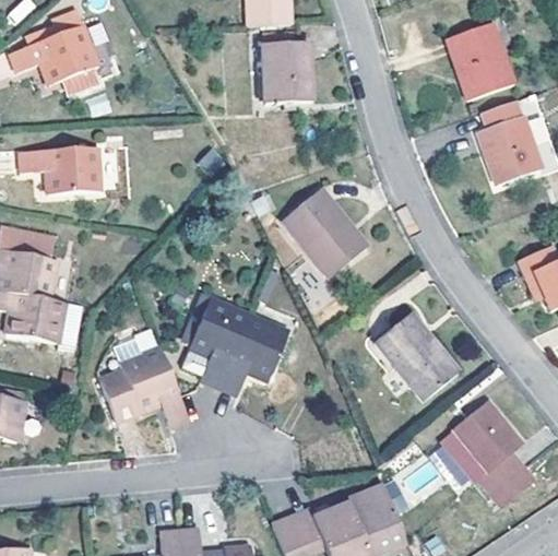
[(82,0),(84,9),(95,6),(93,0),(82,0)]
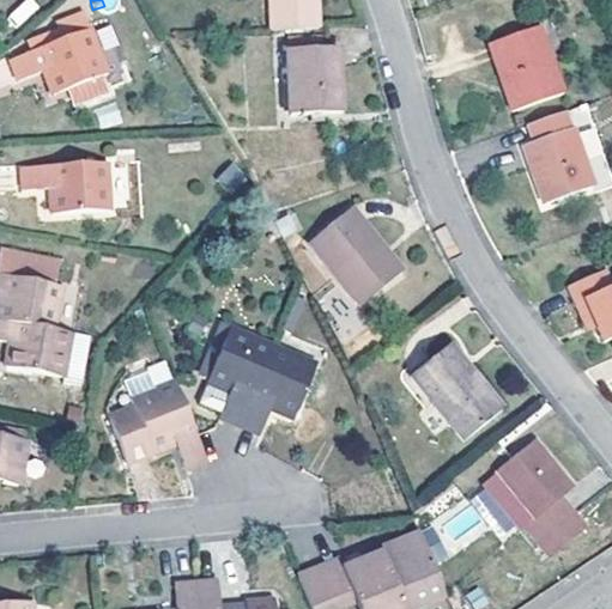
[(270,0),(272,26),(320,24),(317,0),(270,0)]
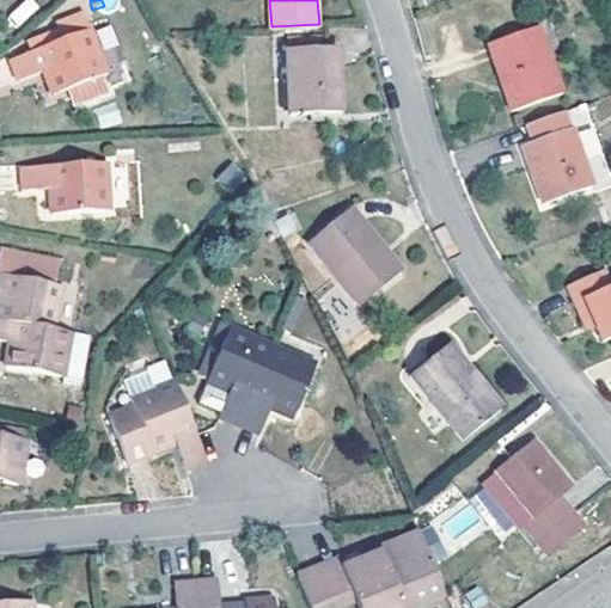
[(32,49),(12,56),(19,78),(46,69),(52,66),(54,73),(48,75),(55,92),(71,87),(77,104),(111,92),(103,72),(109,69),(91,26),(85,12),(59,20),(61,29),(66,37),(32,49)]
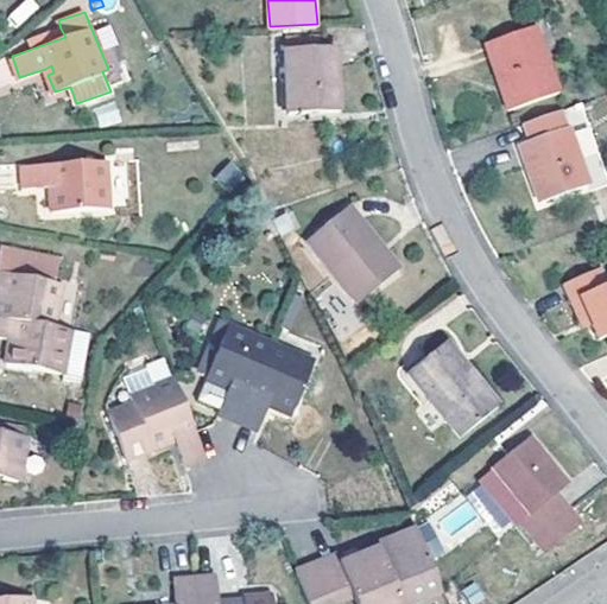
[(538,21),(482,40),(506,108),(562,89),(538,21)]
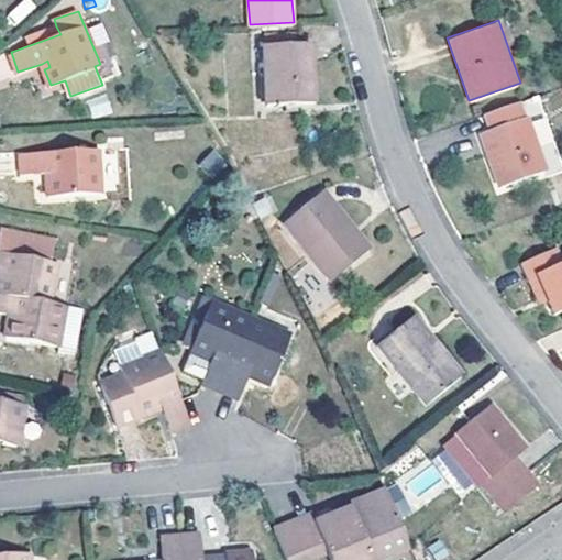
[(28,37),(30,45),(61,34),(56,26),(28,37)]
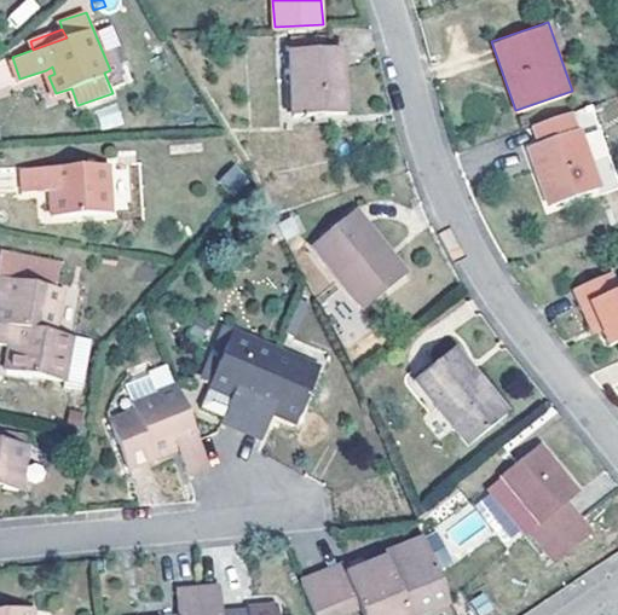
[(289,35),(290,47),(325,46),(324,35),(289,35)]
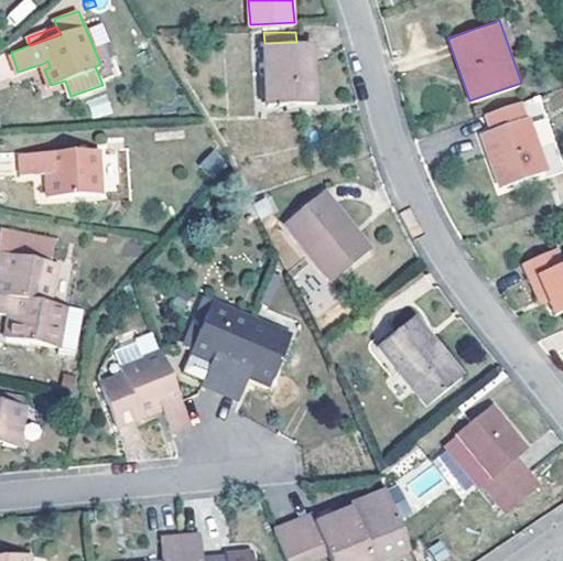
[(296,42),(264,43),(267,104),(314,101),(312,41),(296,42)]
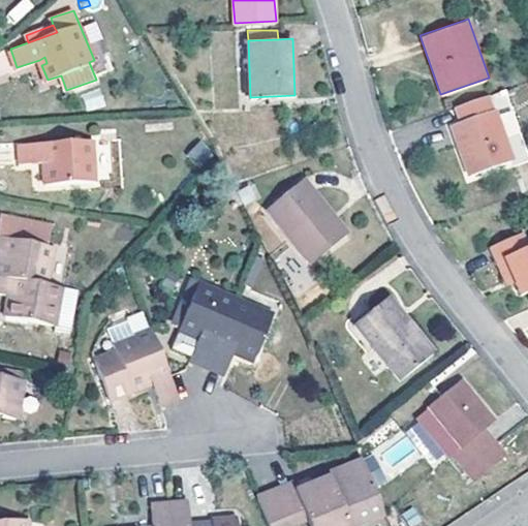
[(5,53),(0,54),(0,71),(11,68),(5,53)]
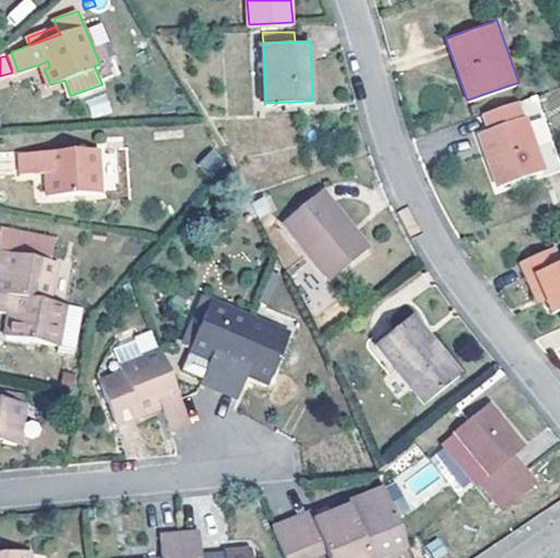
[(518,99),(482,112),(489,128),(481,129),(499,184),(544,169),(518,99)]
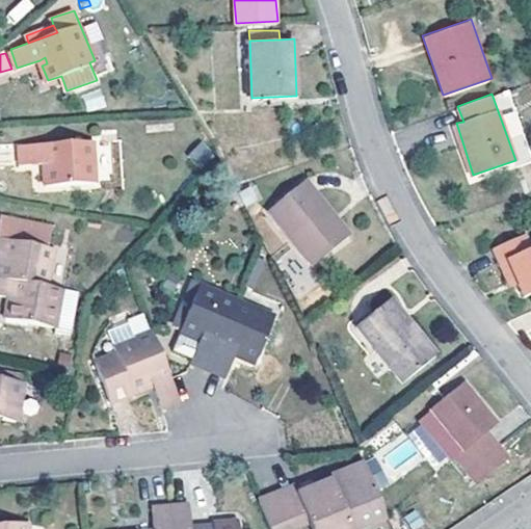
[(96,138),(20,143),(22,162),(44,161),(51,161),(51,167),(45,167),(46,183),(98,181),(99,178),(96,138)]
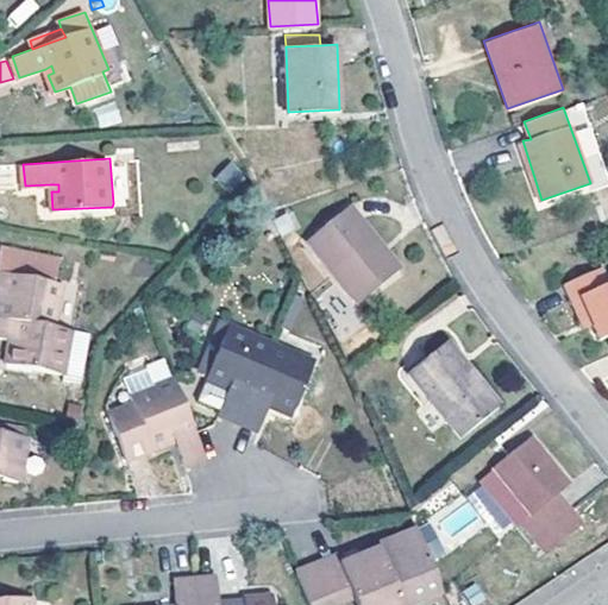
[(214,172),(227,190),(248,176),(234,158),(214,172)]
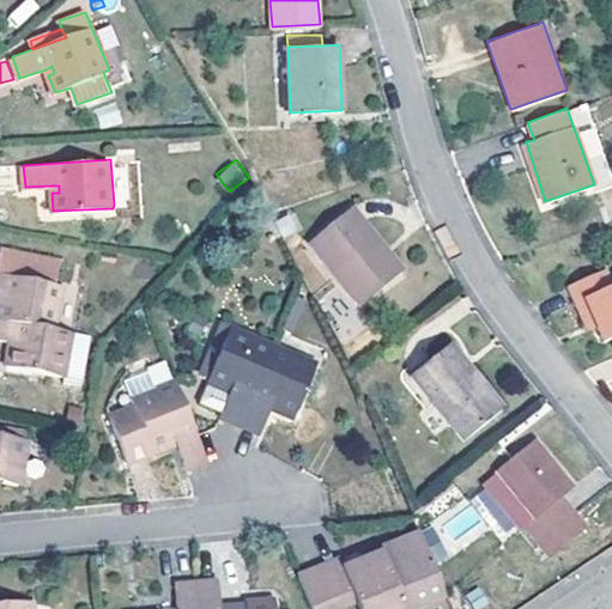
[(352,205),(309,239),(362,303),(403,269),(352,205)]
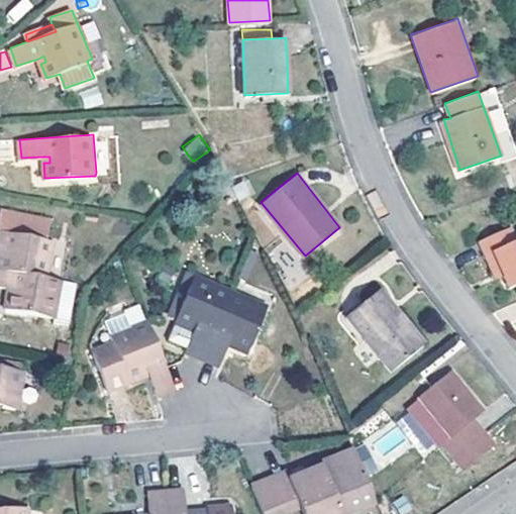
[(511,224),(479,238),(494,272),(502,269),(503,275),(508,286),(515,283),(515,235),(511,224)]
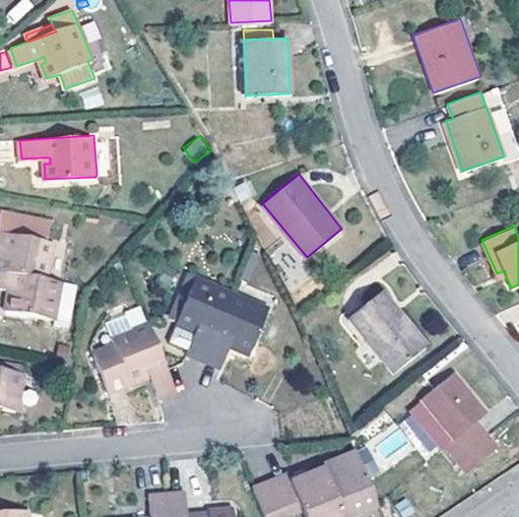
[(0,256),(0,269),(47,277),(54,241),(0,231),(0,248),(9,249),(8,256),(0,256)]
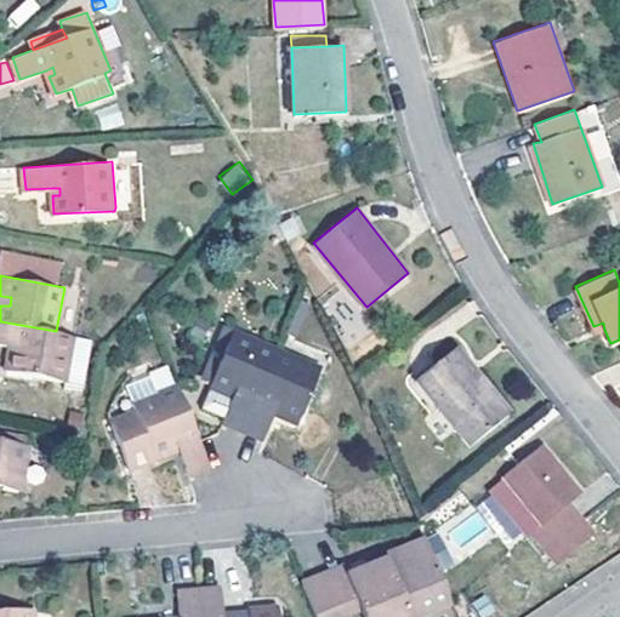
[(0,296),(0,306),(10,306),(11,297),(0,296)]
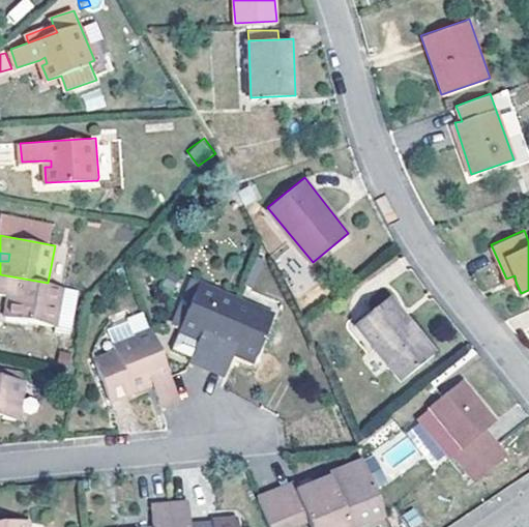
[(255,283),(264,257),(255,254),(244,277),(255,283)]
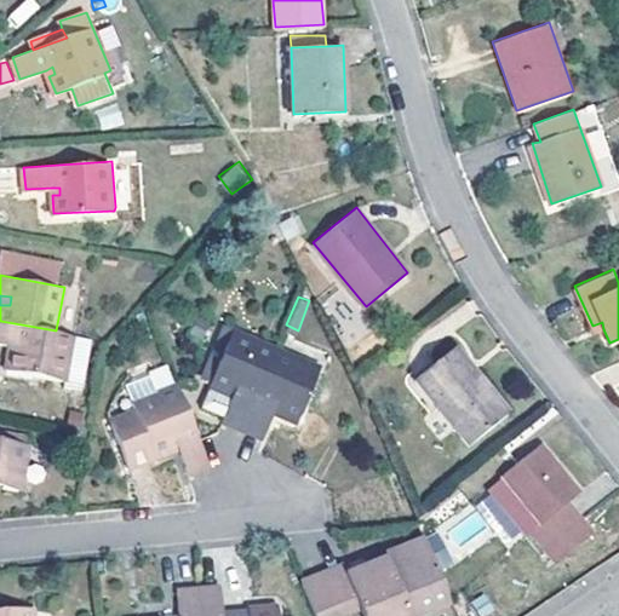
[(56,330),(0,321),(0,340),(11,343),(6,367),(66,376),(64,384),(82,387),(93,338),(56,330)]
